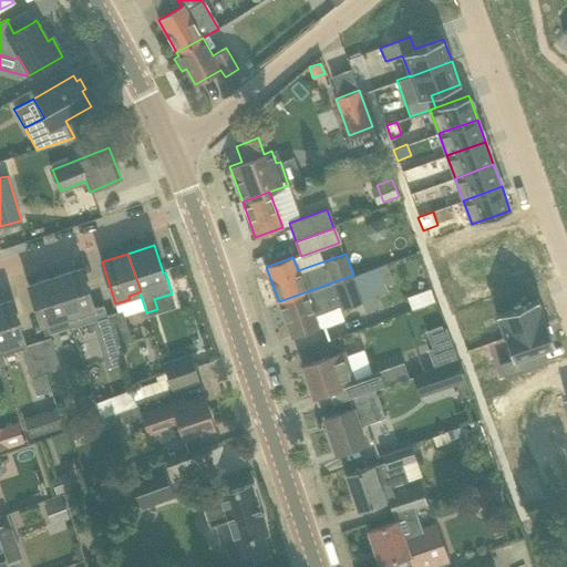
[(385,265),(378,267),(384,286),(392,282),(385,265)]
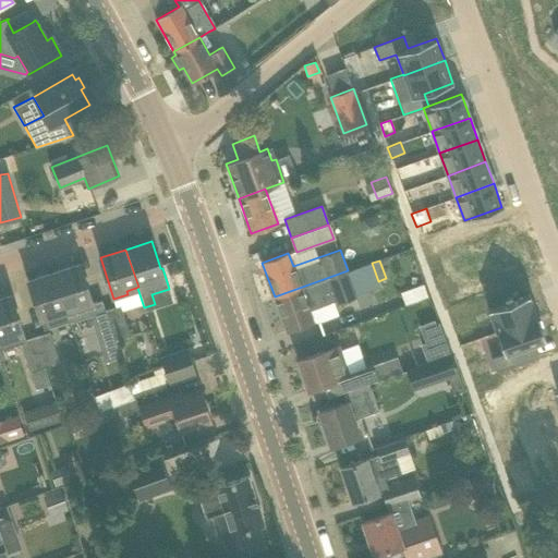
[(75,264),(53,271),(65,308),(69,320),(70,322),(91,315),(105,311),(105,310),(101,299),(92,302),(85,283),(79,263),(75,264)]
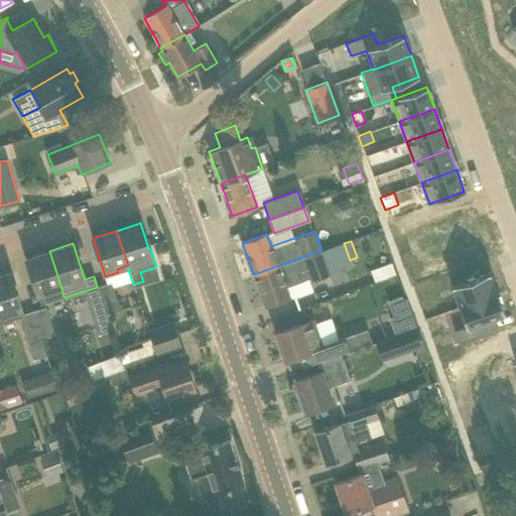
[(321,250),(254,274),(265,306),(284,299),(289,297),(285,286),(310,277),(311,280),(328,274),(328,275),(353,266),(350,260),(344,243),(321,251),(321,250)]
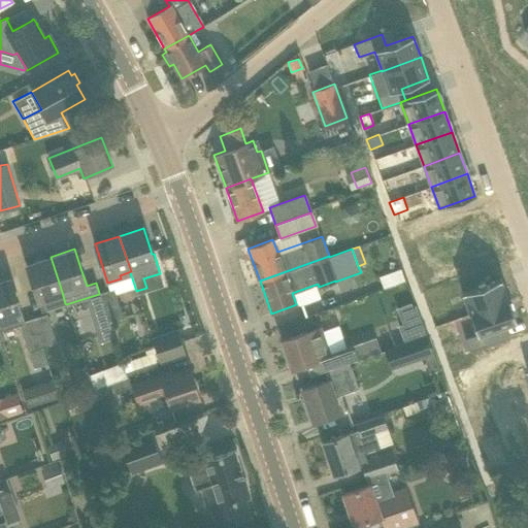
[(62,292),(51,256),(26,264),(32,284),(38,303),(41,310),(65,303),(62,292)]
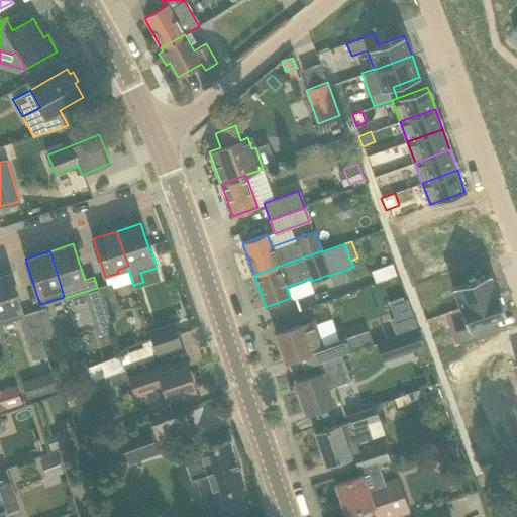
[(392,263),(371,271),(375,282),(396,274),(392,263)]
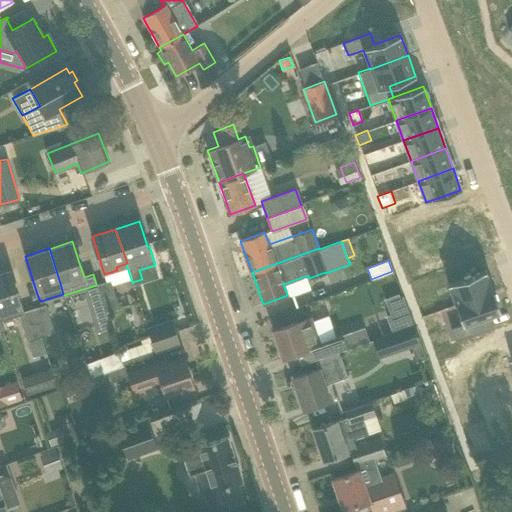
[(9,270),(0,273),(0,321),(19,316),(29,350),(44,345),(41,337),(42,337),(33,309),(22,312),(21,308),(9,270)]
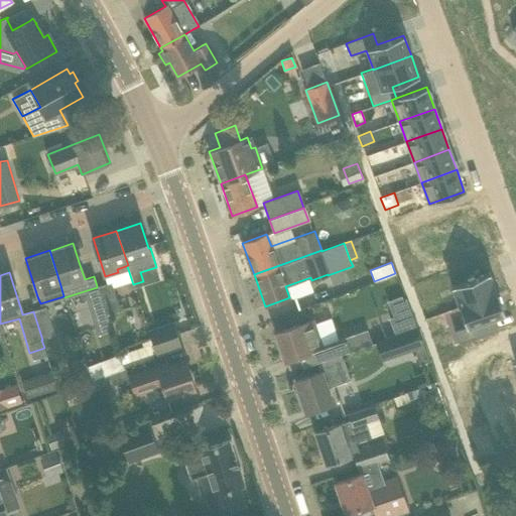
[(454,272),(423,283),(427,294),(446,288),(454,309),(459,307),(492,295),(485,274),(481,276),(458,284),(454,272)]
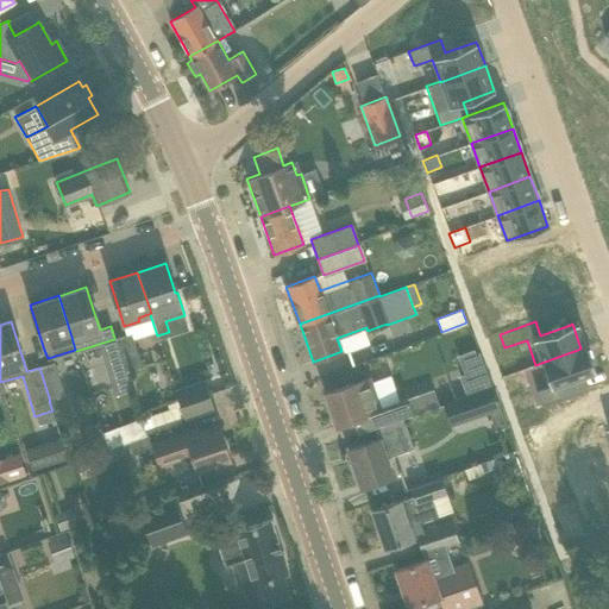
[(130,332),(114,338),(114,339),(125,371),(140,366),(130,332)]
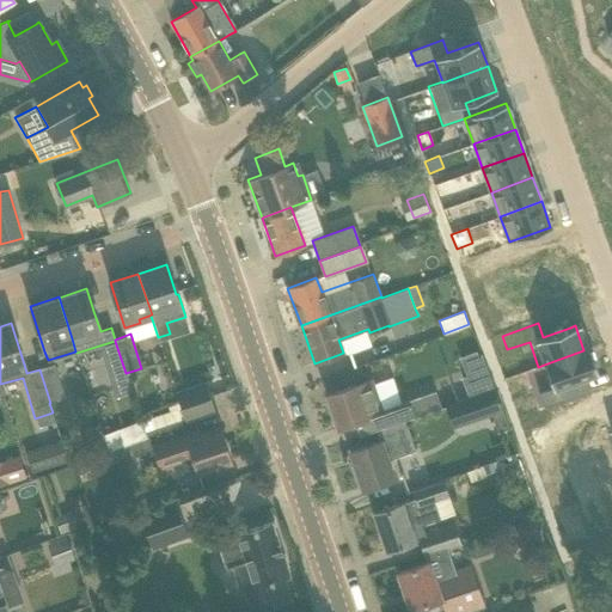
[(115,341),(99,346),(115,397),(132,392),(132,391),(126,373),(115,341)]
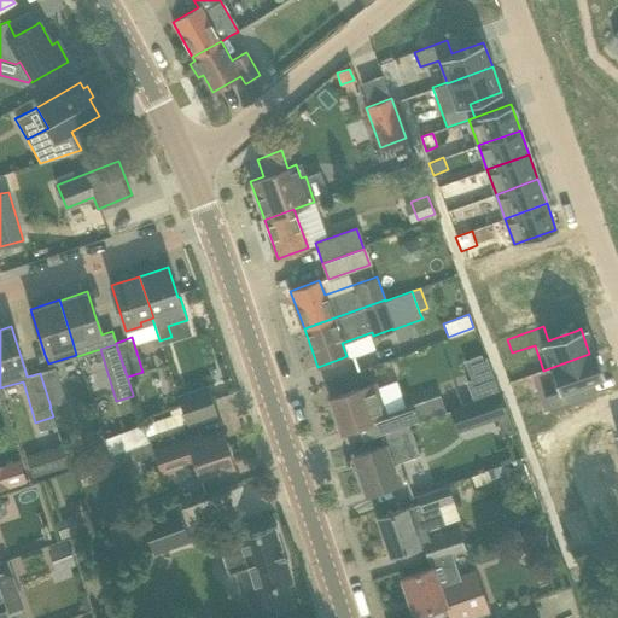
[(558,391),(544,396),(549,412),(567,404),(563,391),(586,383),(604,377),(595,351),(589,354),(549,368),(558,391)]
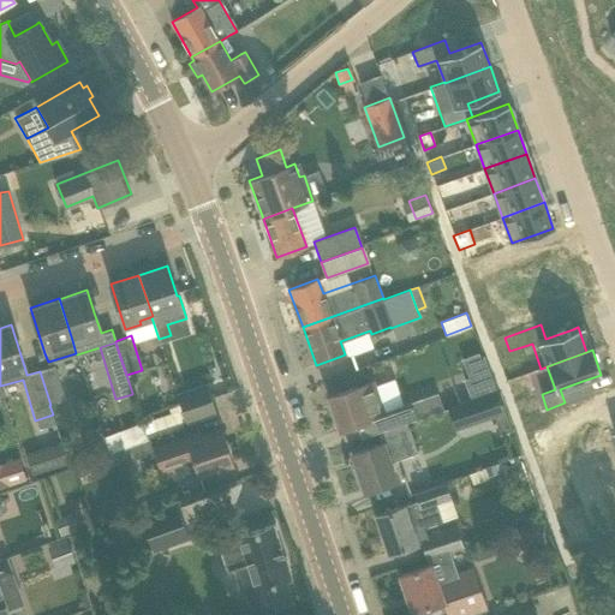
[(464,381),(470,396),(493,388),(479,353),(463,359),(470,378),(464,381)]
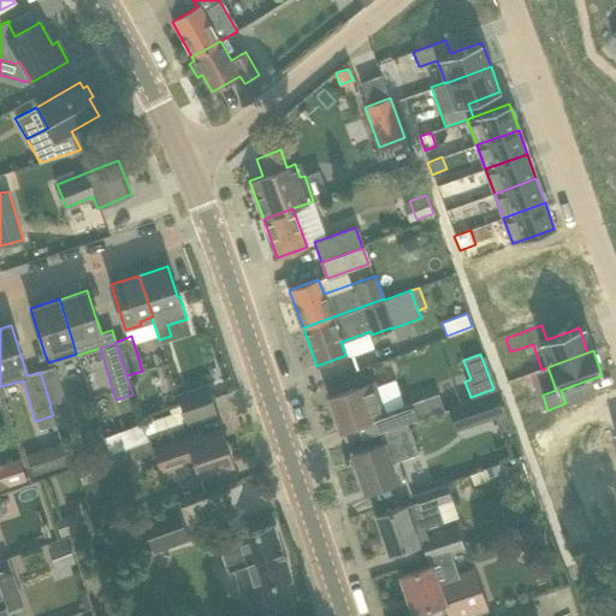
[(51,406),(65,401),(54,367),(40,372),(51,406)]
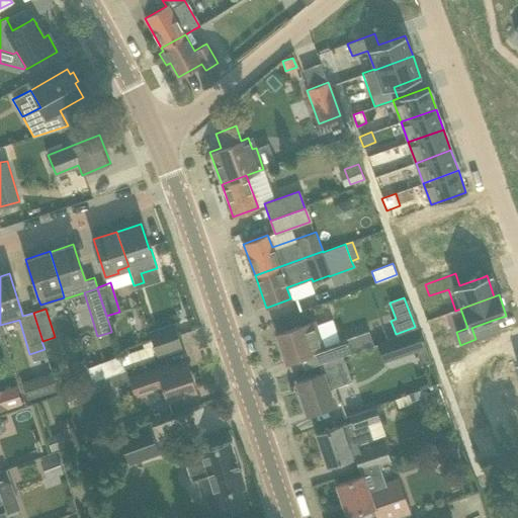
[(305,369),(319,364),(343,356),(349,354),(373,346),(368,331),(357,335),(344,339),(321,347),(313,322),(296,327),(277,334),(286,362),(300,357),(305,369)]
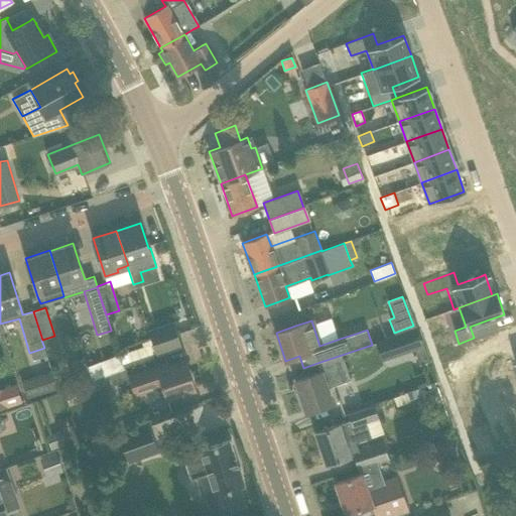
[(172,321),(147,330),(152,344),(155,353),(156,356),(181,348),(172,321)]
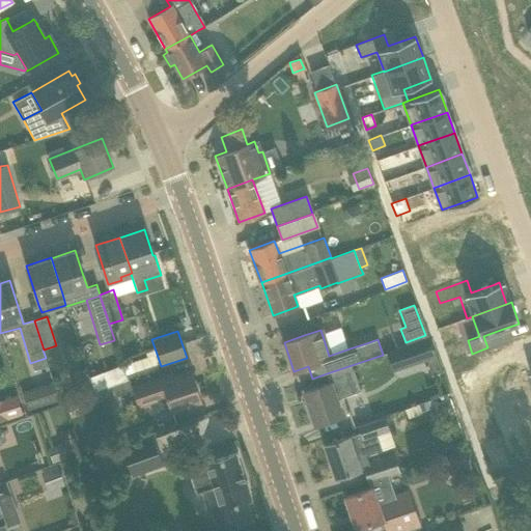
[(441,370),(430,338),(404,347),(410,365),(427,360),(431,373),(441,370)]
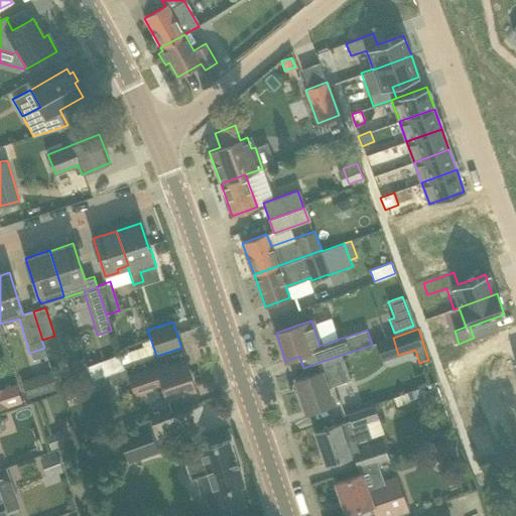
[(345,364),(342,355),(317,363),(320,372),(295,381),(305,411),(334,401),(330,388),(351,381),(345,364)]
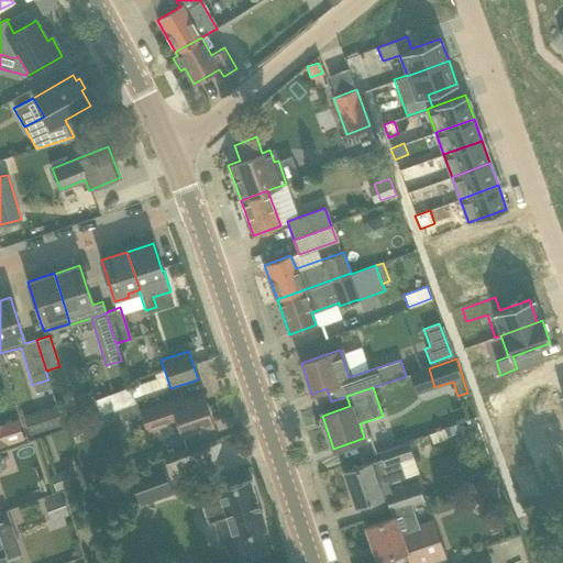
[(142,416),(147,431),(176,421),(180,434),(192,430),(213,423),(203,394),(186,399),(184,395),(170,399),(166,388),(135,398),(136,401),(119,408),(124,422),(142,416)]
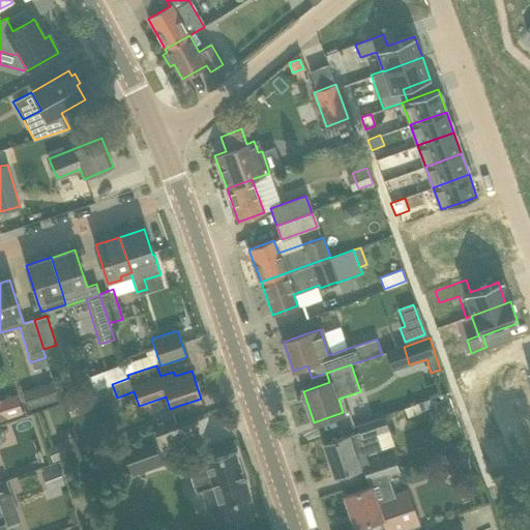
[(104,372),(89,376),(94,390),(108,385),(104,372)]
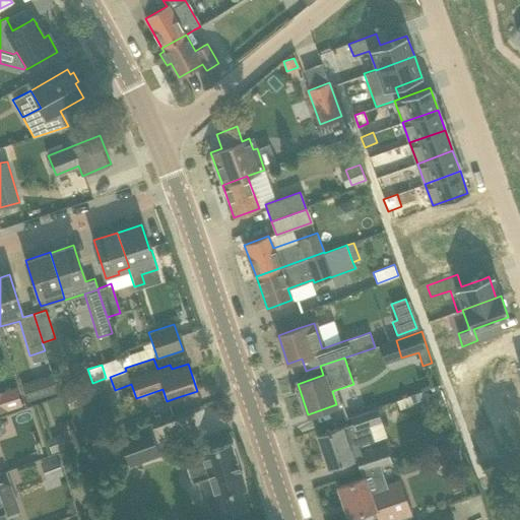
[(40,397),(56,392),(51,375),(35,379),(40,397)]
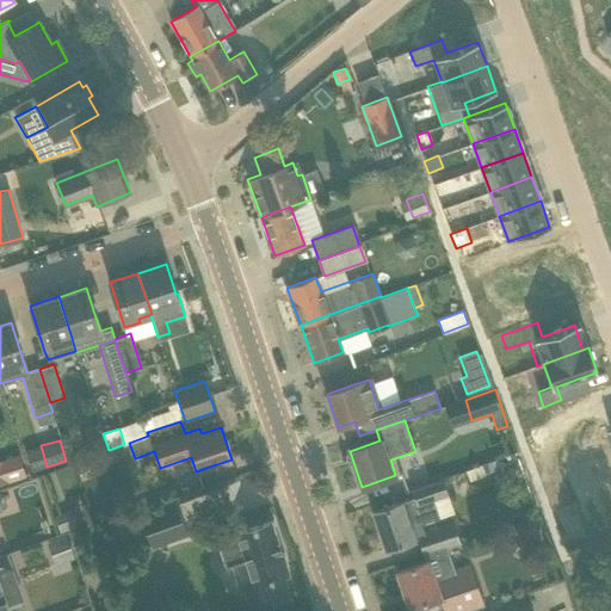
[(495,470),(494,473),(507,475),(510,463),(497,461),(495,470)]
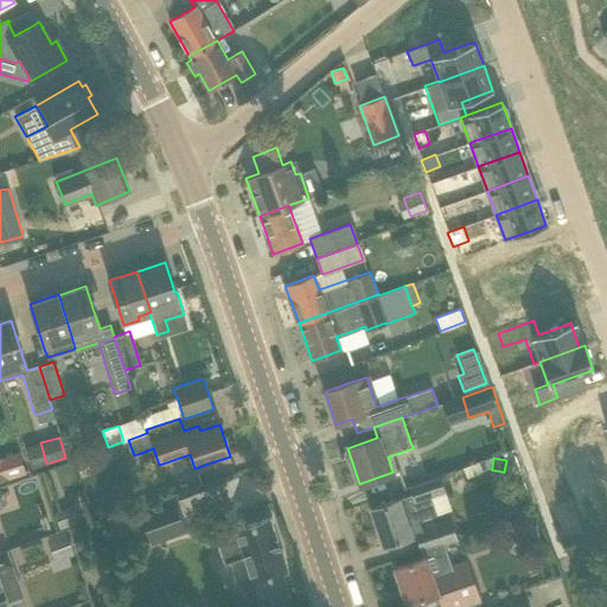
[(0,484),(10,481),(1,459),(0,459),(0,484)]
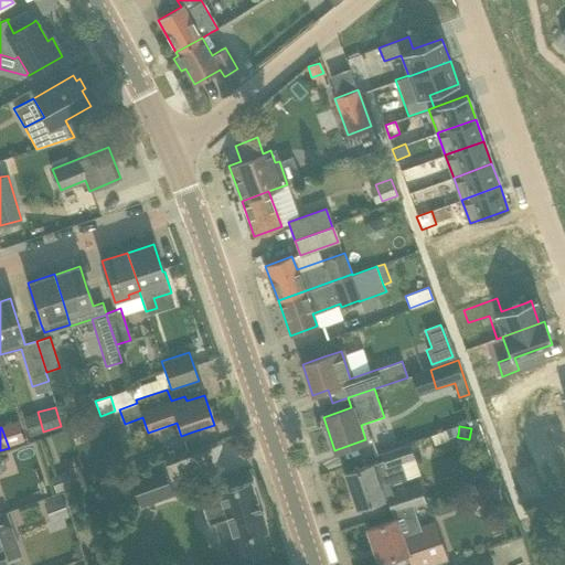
[(407,478),(403,462),(413,458),(408,444),(380,454),(383,460),(345,473),(358,508),(383,499),(383,498),(387,497),(393,512),(411,507),(422,503),(416,487),(392,494),(388,486),(407,478)]
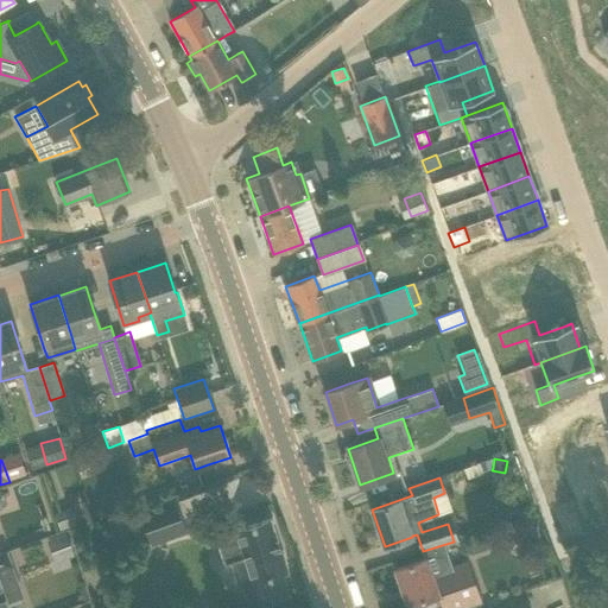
[(176,500),(140,513),(151,544),(187,531),(176,500)]
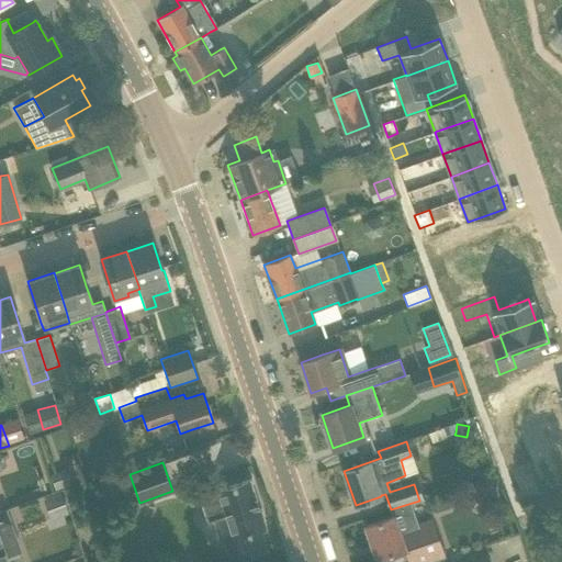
[(57,491),(72,485),(67,470),(52,475),(57,491)]
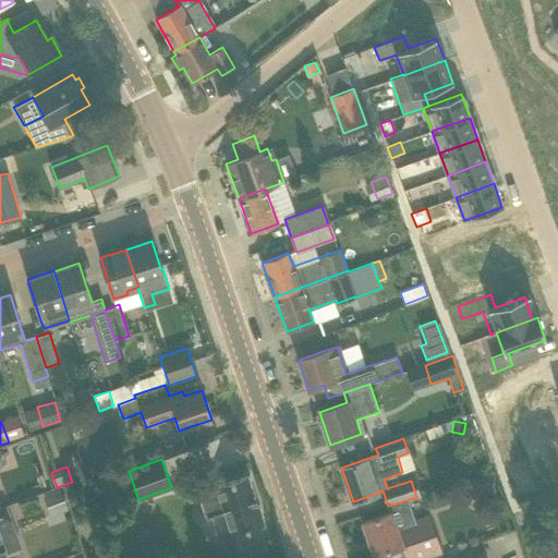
[(215,474),(194,482),(206,518),(226,512),(232,533),(223,536),(230,557),(231,557),(264,548),(257,528),(264,525),(249,476),(218,486),(215,474)]
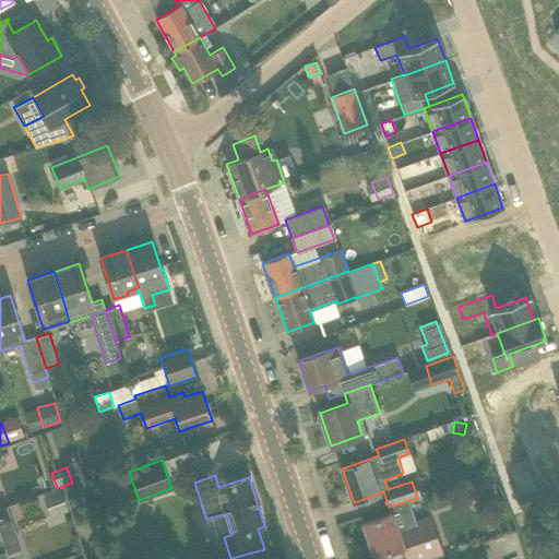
[(489,477),(466,485),(472,501),(477,499),(479,506),(497,500),(489,477)]
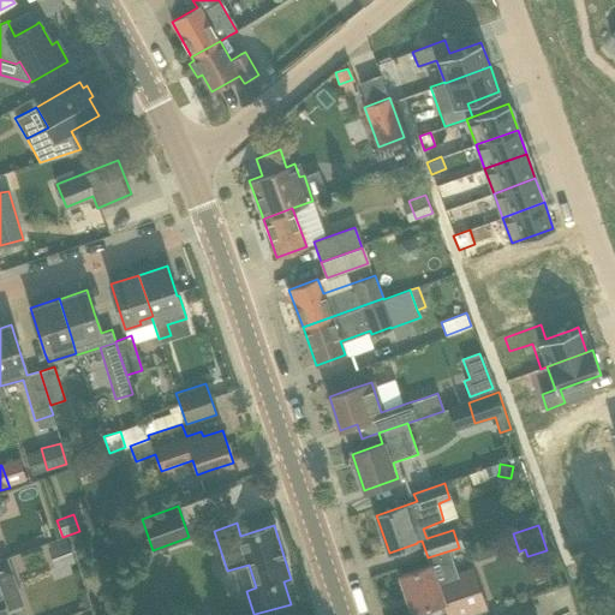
[(66,542),(52,548),(59,569),(75,563),(66,542)]
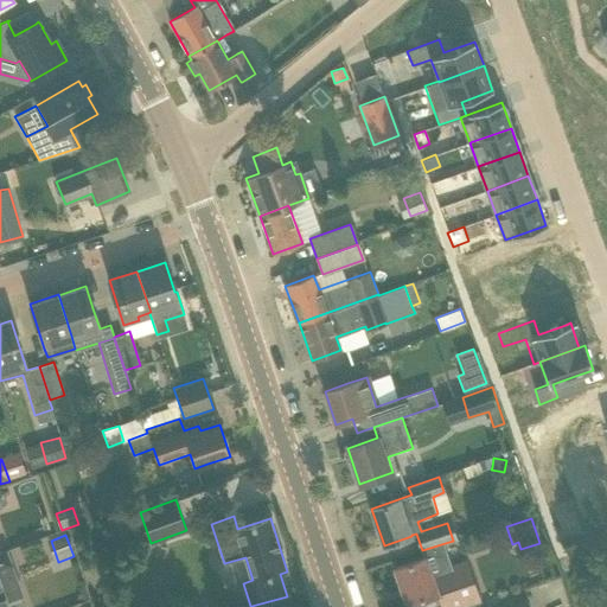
[(425,557),(417,560),(395,567),(407,604),(445,590),(449,606),(460,606),(479,601),(494,595),(491,587),(477,593),(466,562),(449,568),(441,544),(422,550),(425,557)]
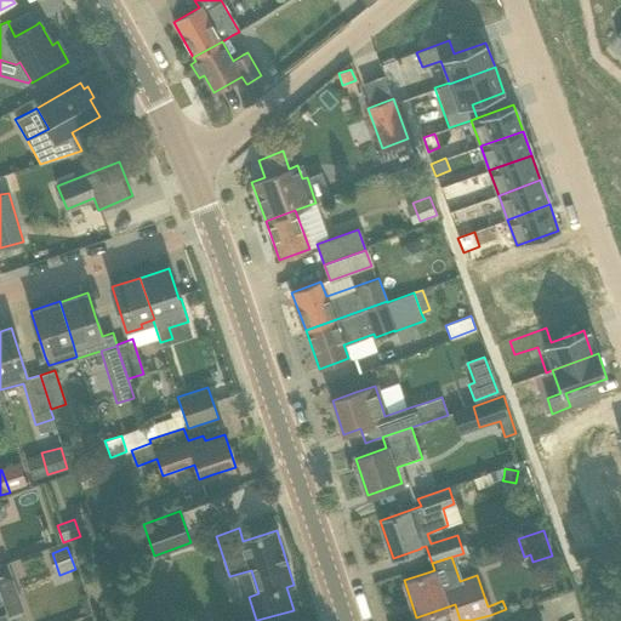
[(0,581),(12,577),(7,562),(0,564),(0,620),(7,620),(0,599),(0,581)]
